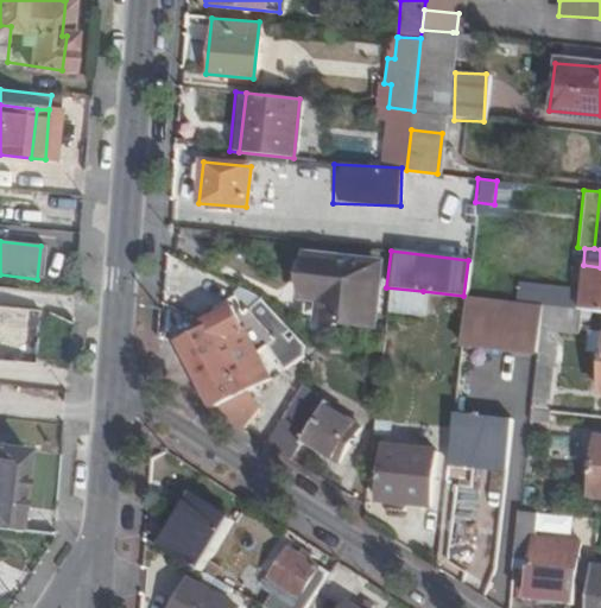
[(335,301),(333,324),(367,327),(373,266),(302,260),(298,296),(335,301)]
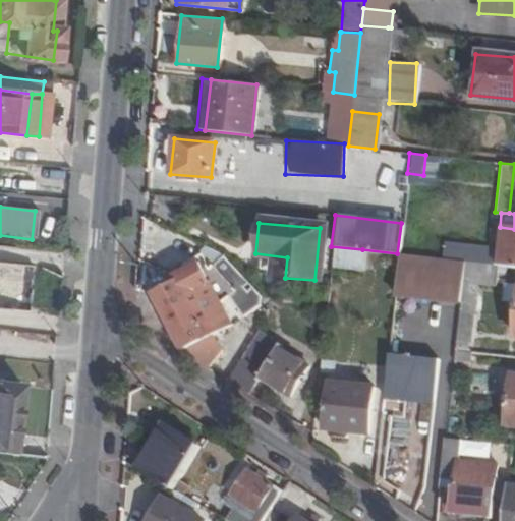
[(494,265),(514,267),(514,229),(500,227),(498,251),(467,249),(465,262),(494,265)]
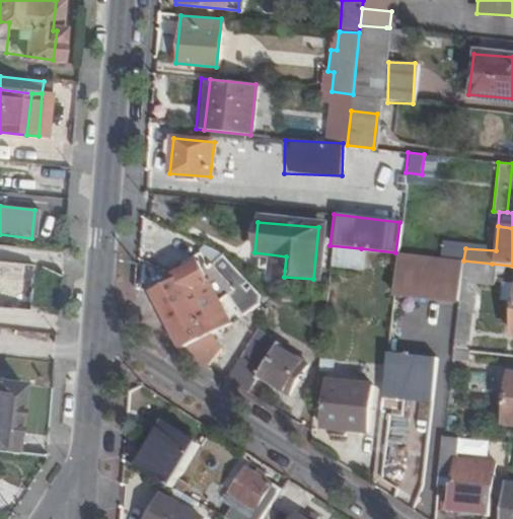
[(358,270),(361,248),(330,245),(327,266),(358,270)]
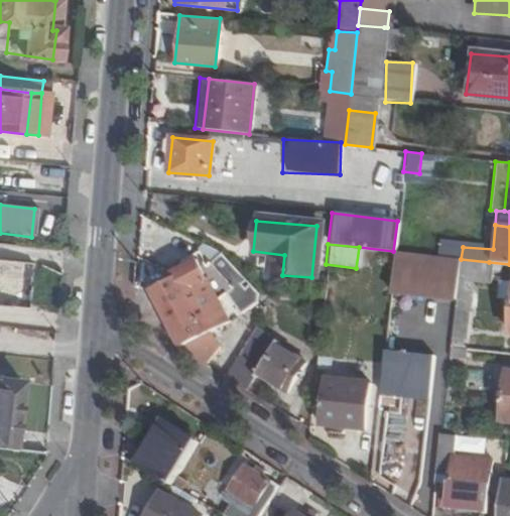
[(393,251),(388,290),(453,299),(457,258),(393,251)]
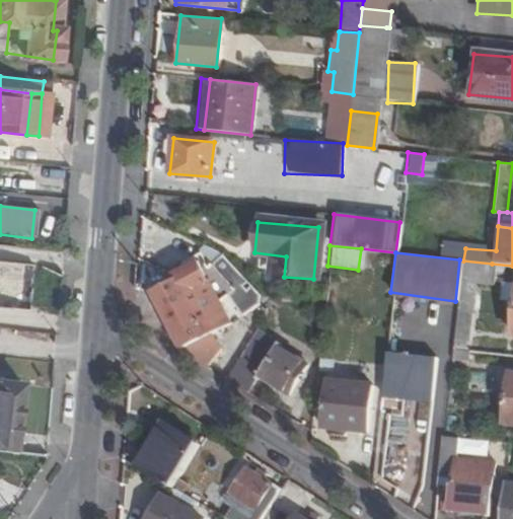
[(0,321),(5,321),(6,312),(21,314),(25,260),(0,257),(0,321)]
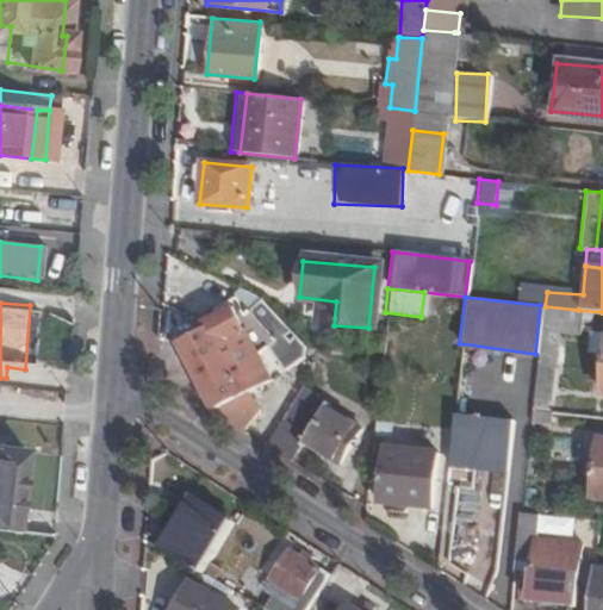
[(212,410),(215,410),(273,381),(232,305),(201,318),(206,330),(178,343),(212,410)]
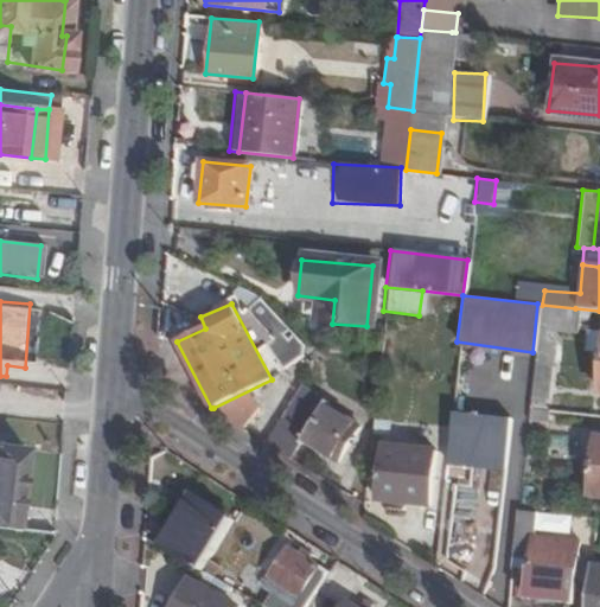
[(531,358),(549,360),(553,360),(554,343),(543,340),(544,328),(574,332),(575,308),(542,305),(537,304),(533,352),(531,358)]
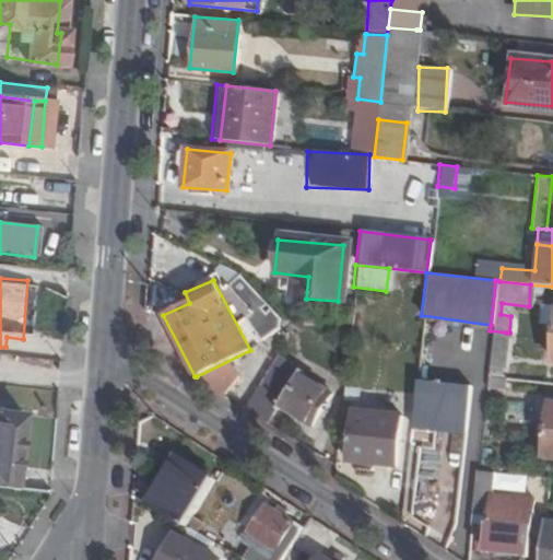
[(257,335),(275,326),(263,305),(246,314),(257,335)]
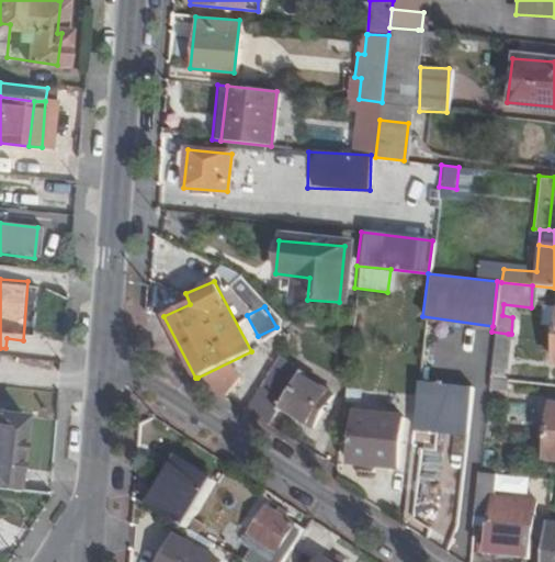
[(554,334),(554,307),(542,307),(543,334),(554,334)]
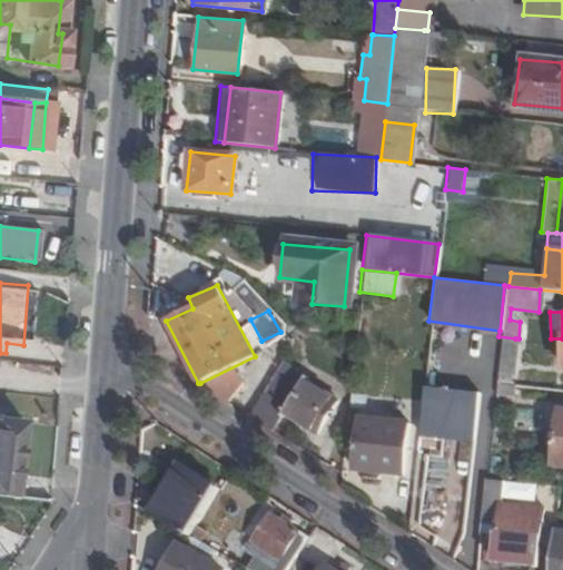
[(494,379),(511,381),(515,338),(499,336),(494,379)]
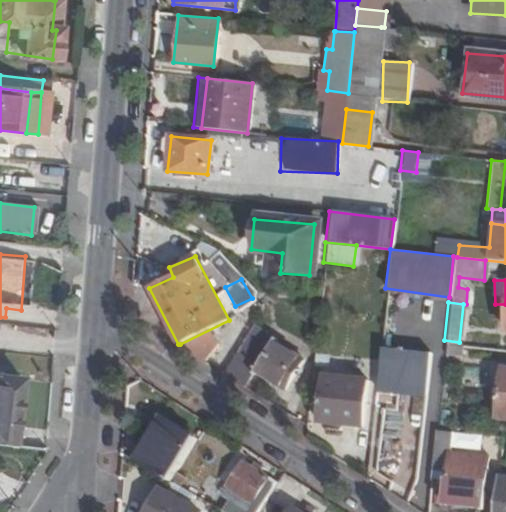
[(285,389),(301,362),(271,343),(251,330),(250,333),(235,354),(223,373),(245,387),(254,370),(285,389)]
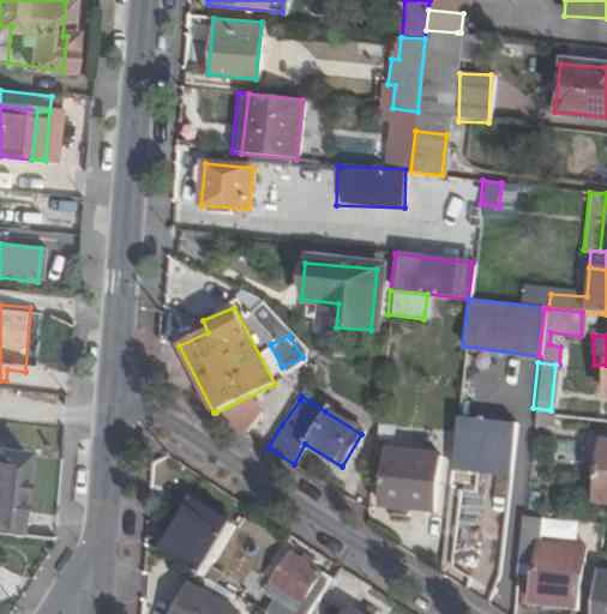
[(550,428),(551,410),(533,408),(532,426),(550,428)]
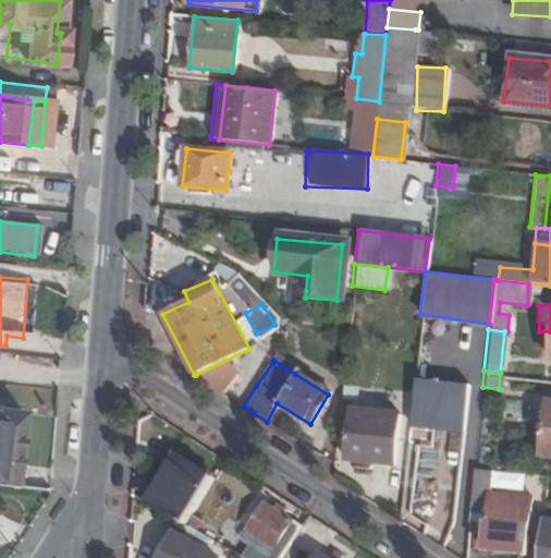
[(463,387),(412,381),(406,426),(457,433),(463,387)]
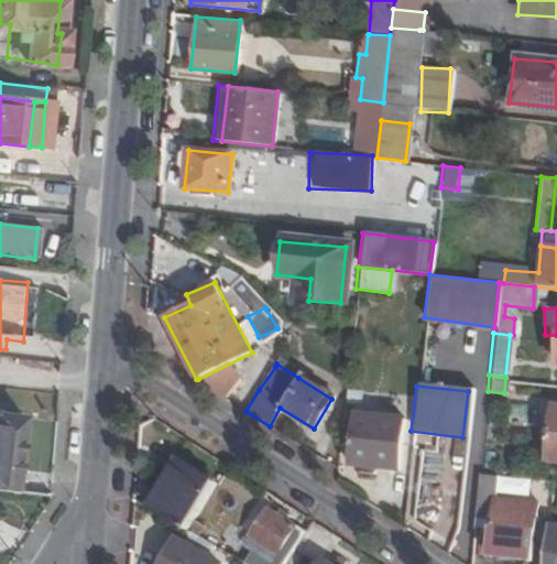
[(556,407),(549,407),(546,457),(556,458),(556,407)]
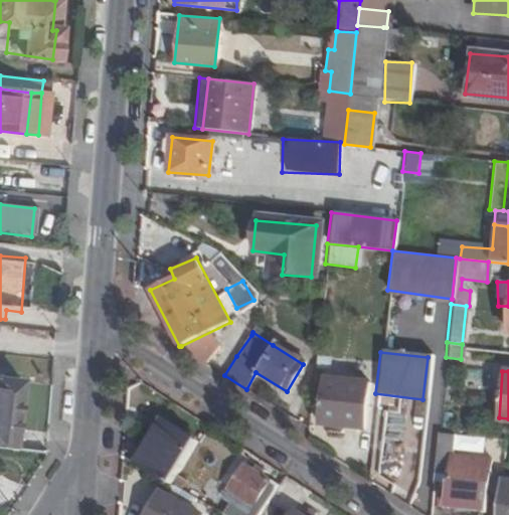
[(0,447),(8,448),(9,439),(13,439),(19,440),(20,430),(11,430),(15,378),(0,376),(0,447)]
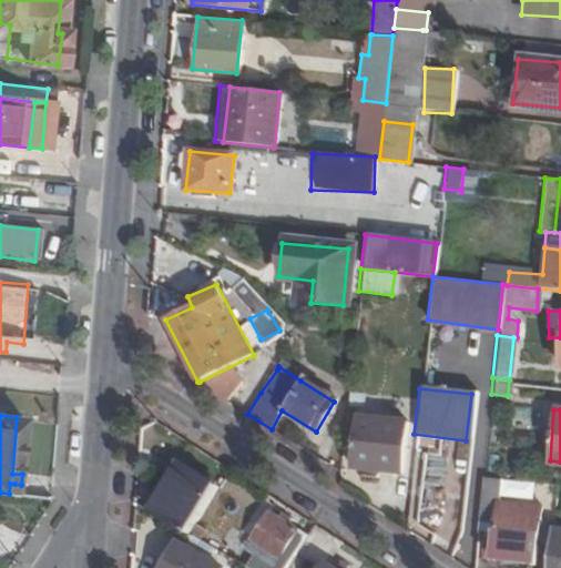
[(404,423),(356,415),(349,465),(398,470),(404,423)]
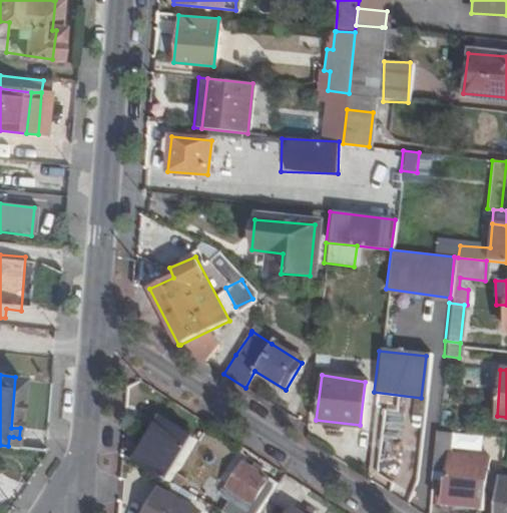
[(162,487),(190,444),(156,423),(130,465),(162,487)]
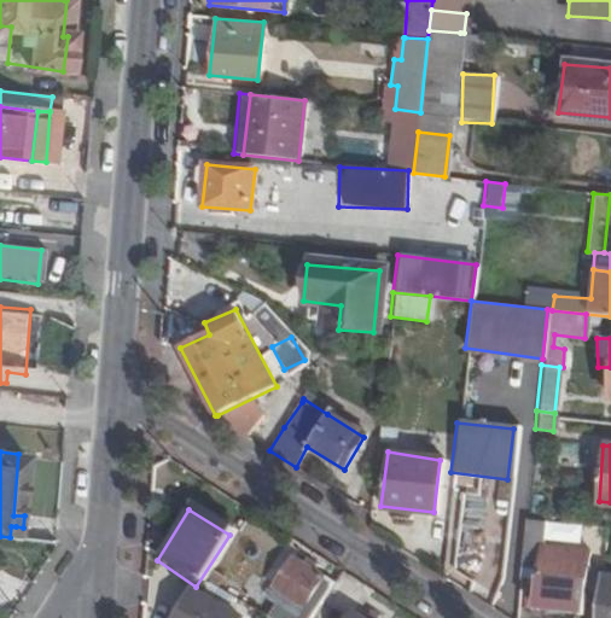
[(541,548),(543,519),(524,517),(518,579),(536,582),(535,607),(579,611),(585,552),(541,548)]
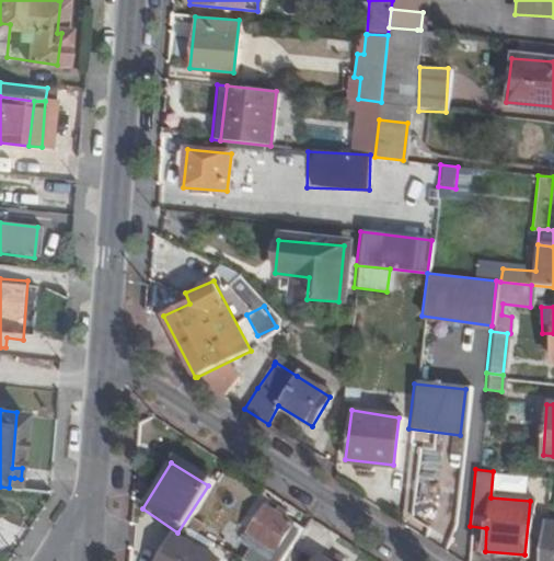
[(46,492),(46,482),(21,479),(14,478),(14,489),(46,492)]
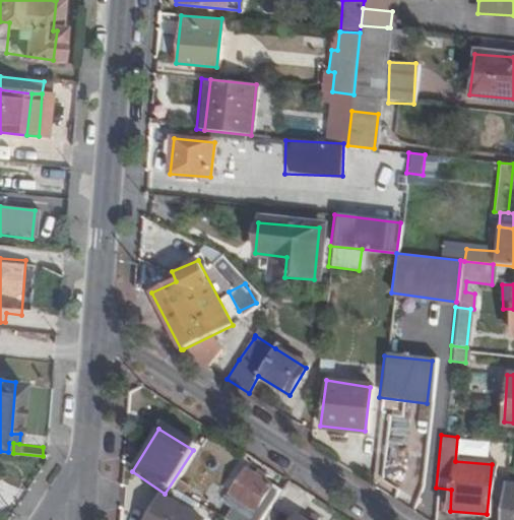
[(256,519),(274,494),(240,473),(223,499),(231,504),(220,519),(256,519)]
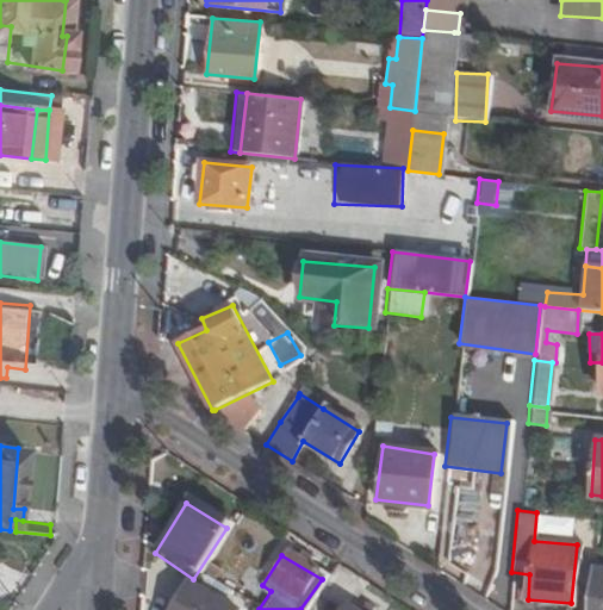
[(602,609),(602,568),(590,567),(584,609),(602,609)]
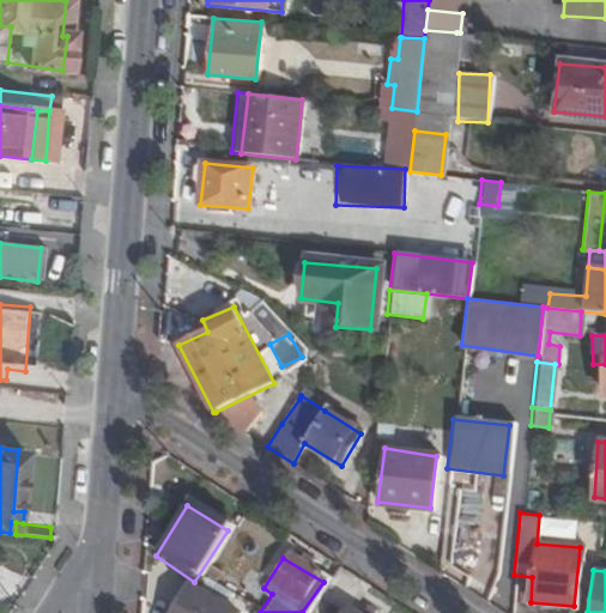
[(219,612),(183,592),(170,612),(219,612)]
